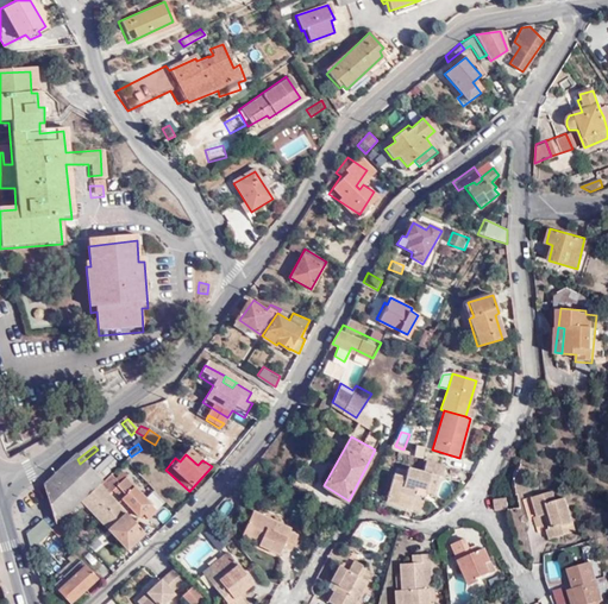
[(421,458),(418,472),(434,477),(437,478),(442,464),(421,458)]
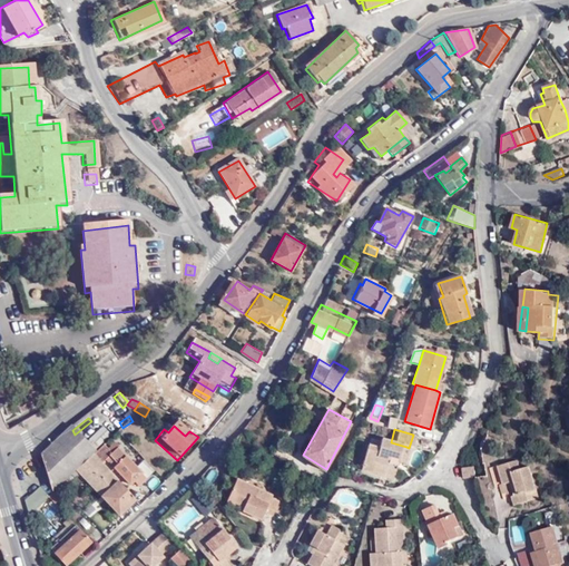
[(49,497),(94,455),(70,431),(38,460),(49,497)]
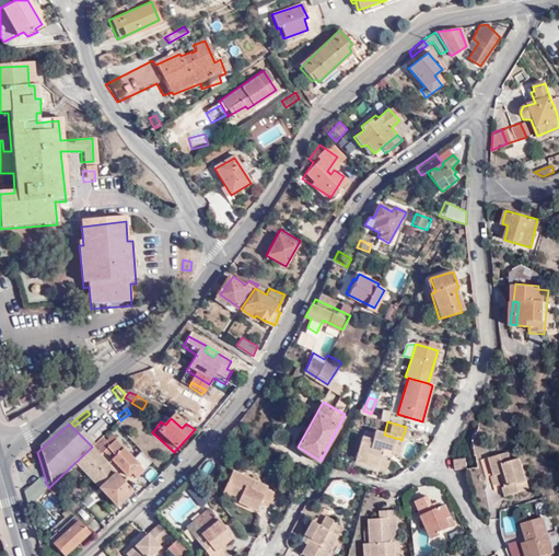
[(94,444),(107,432),(100,425),(86,437),(94,444)]
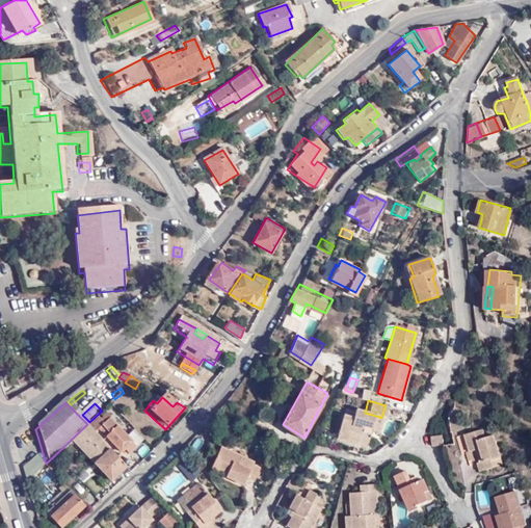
[(348,434),(367,440),(369,431),(377,433),(379,417),(365,413),(364,415),(353,412),(351,420),(342,417),(335,441),(346,444),(348,434)]
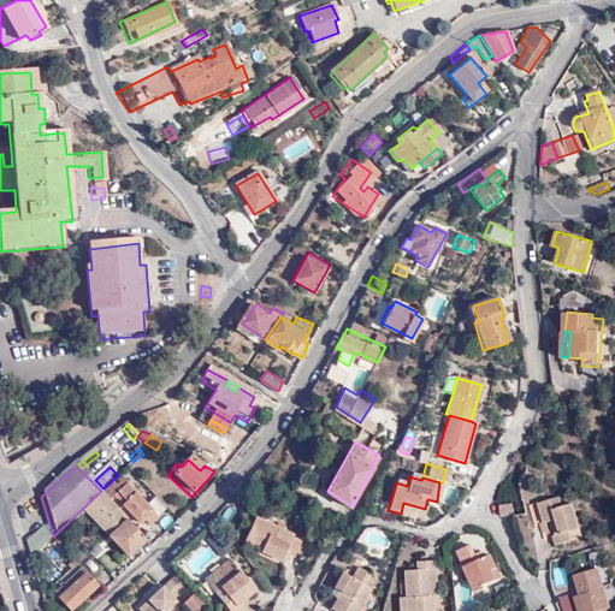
[(119,496),(110,486),(98,496),(108,506),(118,497),(119,496)]
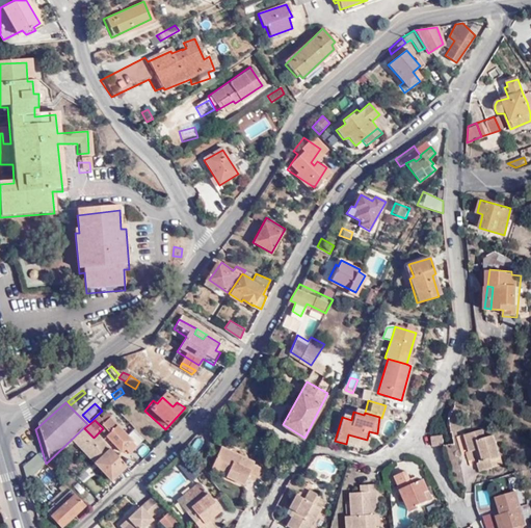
[(103,428),(102,429),(108,438),(116,429),(110,422),(103,428)]
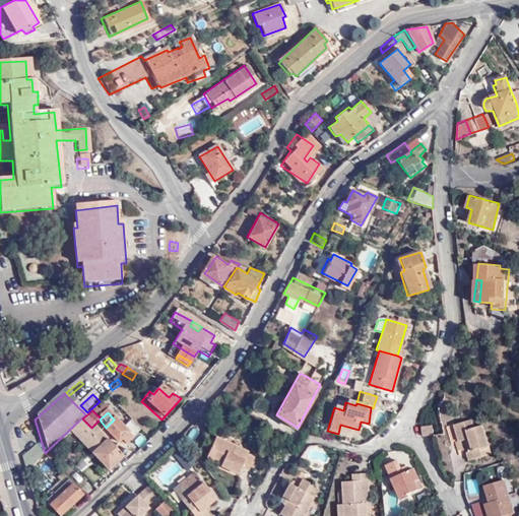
[(67,434),(89,457),(105,443),(91,428),(82,418),(67,434)]
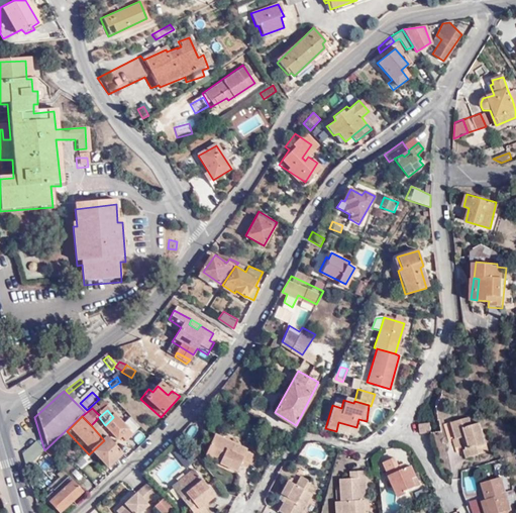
[(102,428),(117,445),(121,441),(125,445),(133,438),(114,417),(102,428)]
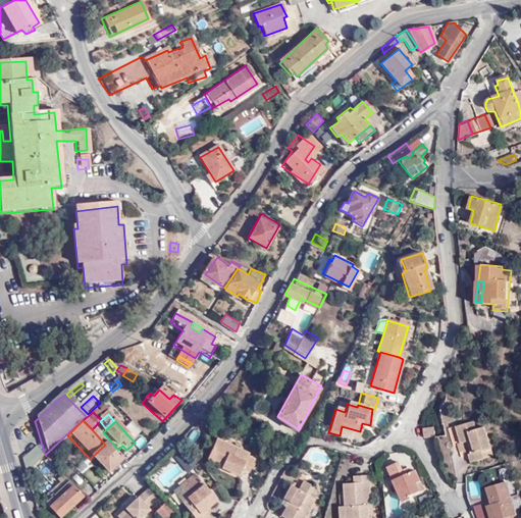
[(492,451),(485,429),(475,432),(473,425),(456,430),(461,447),(471,444),(475,457),(470,458),(473,467),(496,460),(492,451)]
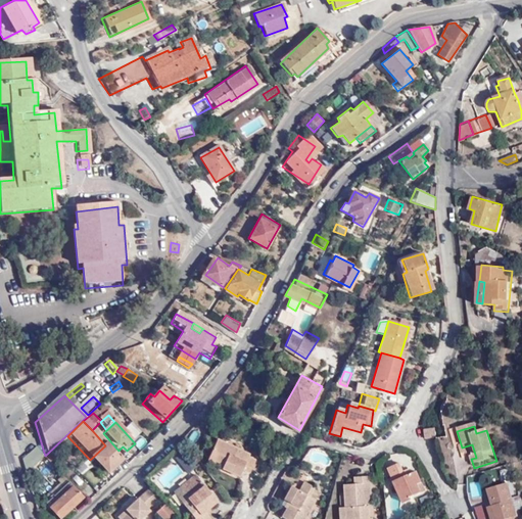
[(359,440),(361,432),(342,427),(340,436),(359,440)]
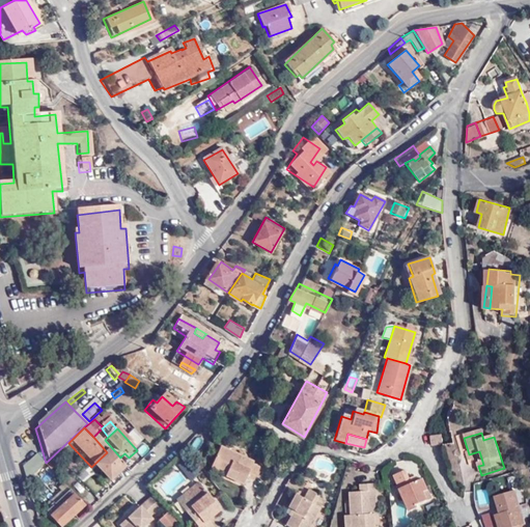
[(433,444),(442,443),(442,435),(433,435),(433,444)]
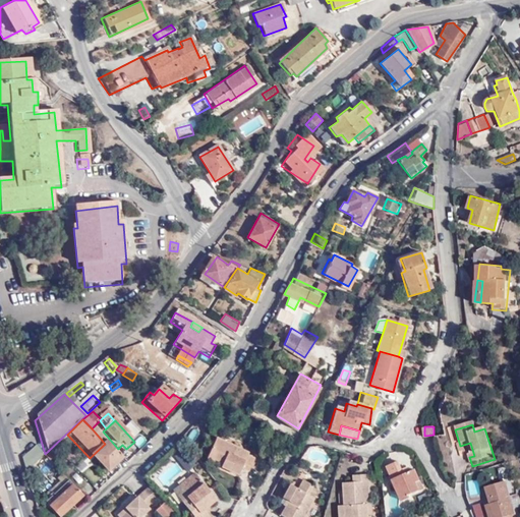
[(250,451),(218,436),(208,456),(221,461),(218,466),(243,478),(252,460),(247,458),(250,451)]
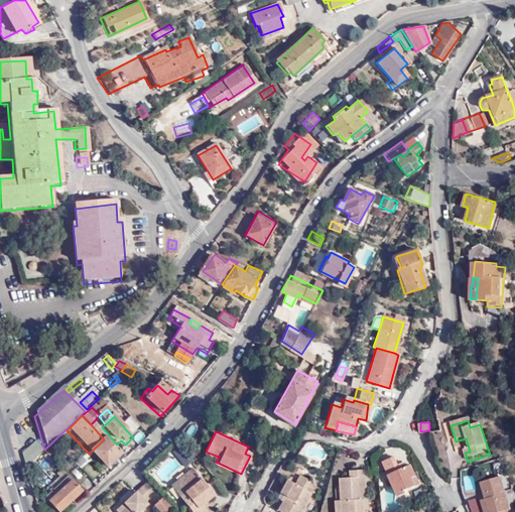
[(62,434),(49,446),(52,450),(67,437),(62,434)]
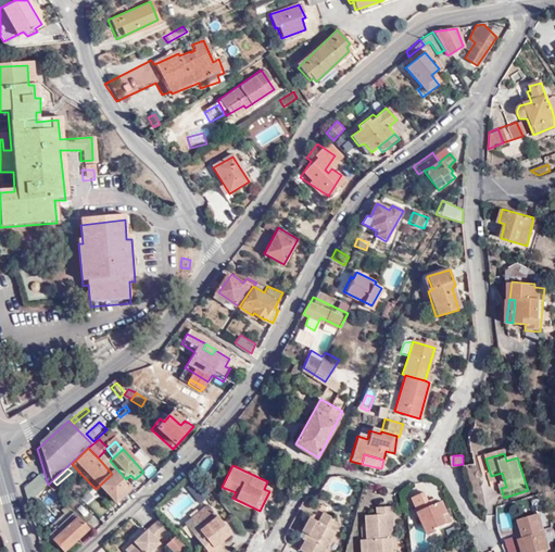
[(113,507),(129,492),(112,474),(96,489),(113,507)]
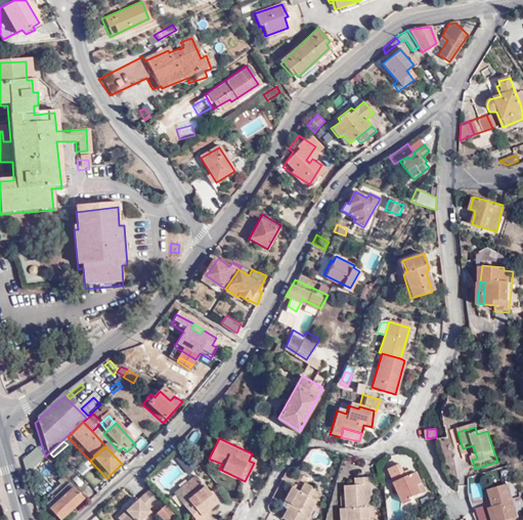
[(333,464),(312,450),(300,468),(320,481),(333,464)]
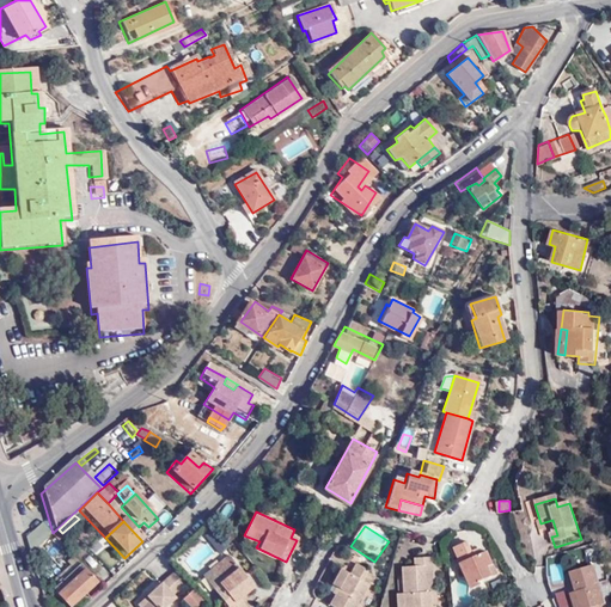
[(23,541),(28,558),(43,544),(48,551),(55,544),(49,538),(40,527),(23,541)]
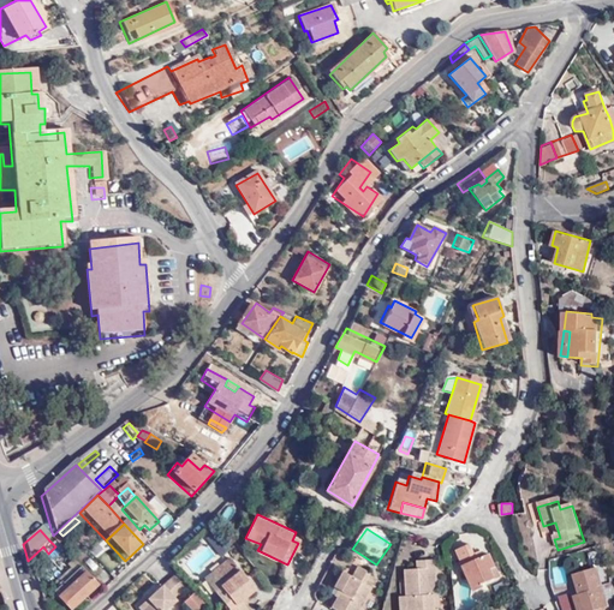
[(59,532),(49,540),(55,546),(61,552),(70,544),(63,536),(59,532)]
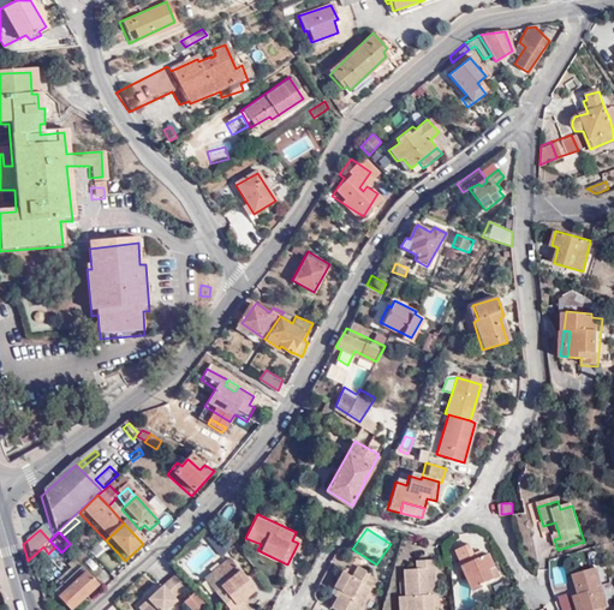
[(453,549),(475,590),(484,584),(483,581),(494,575),(490,568),(496,564),(488,550),(481,554),(478,548),(472,551),(468,540),(453,549)]
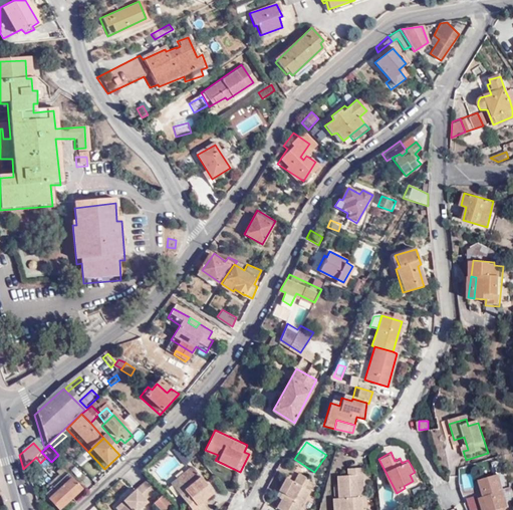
[(202,500),(208,495),(214,490),(193,463),(171,481),(191,509),(207,509),(202,500)]
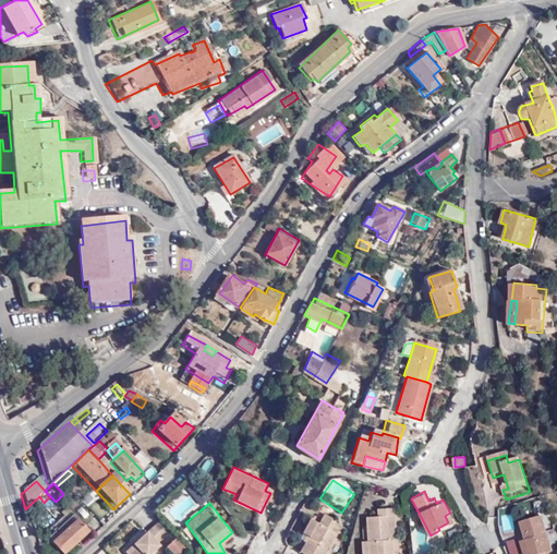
[(366,540),(365,553),(391,553),(392,507),(376,507),(376,517),(367,517),(366,540)]
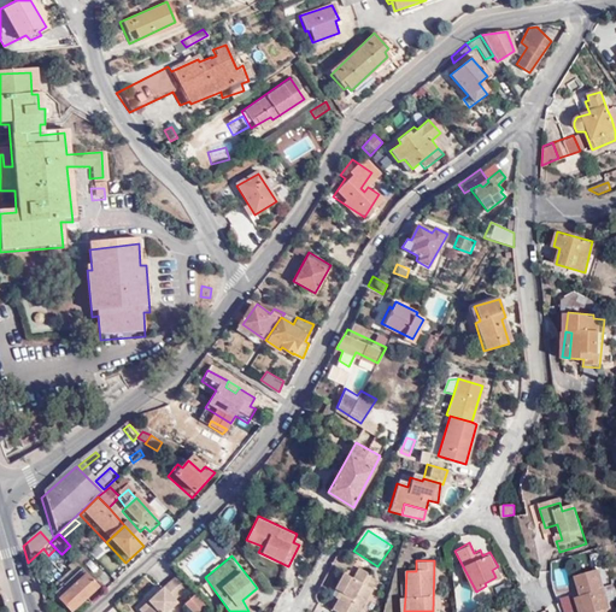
[(362,611),(375,587),(380,578),(374,575),(361,568),(355,577),(345,572),(336,587),(346,592),(336,610),(340,611),(362,611)]
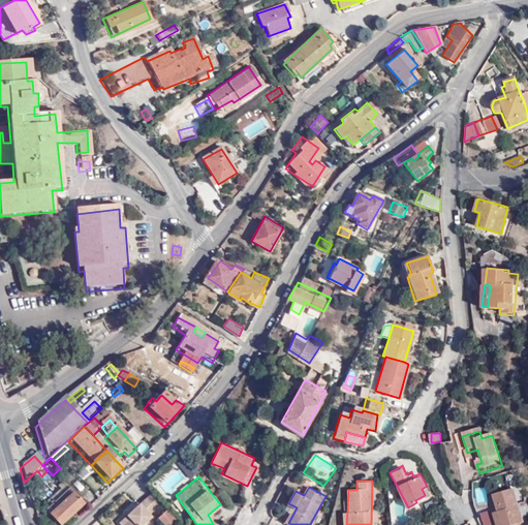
[(53,505),(67,492),(64,488),(59,492),(49,502),(53,505)]
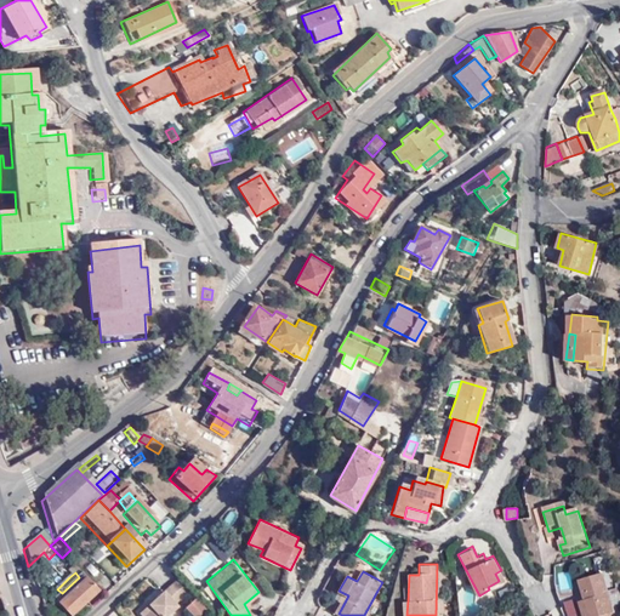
[(569,575),(553,579),(559,603),(575,599),(569,575)]
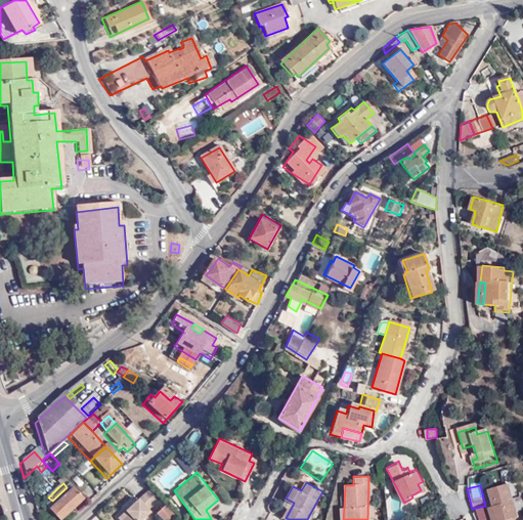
[(491,510),(494,519),(516,519),(518,518),(508,485),(486,491),(491,510)]
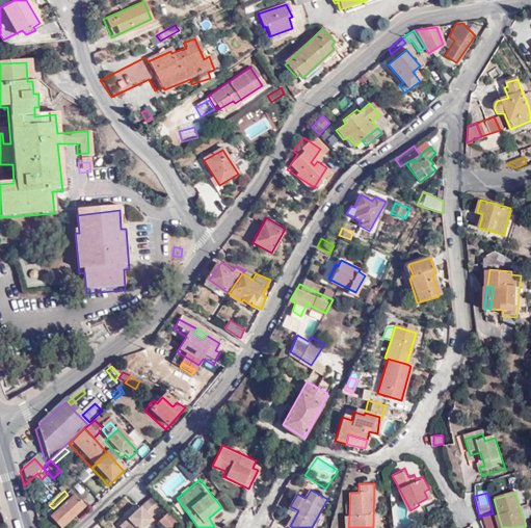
[(62,527),(82,509),(68,495),(53,508),(45,517),(54,527),(62,527)]
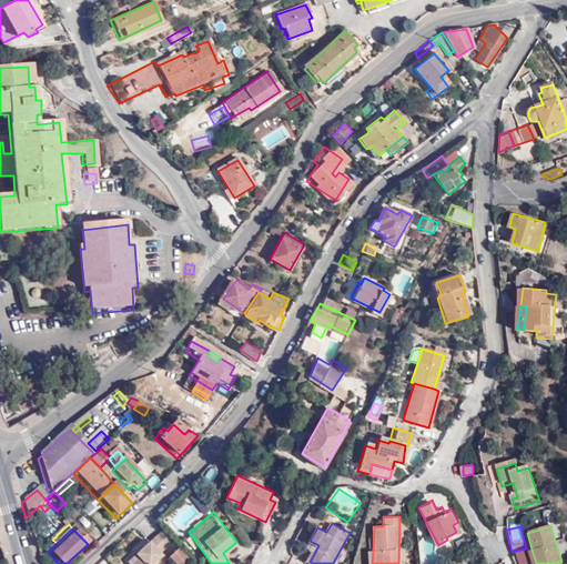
[(468,531),(455,539),(458,545),(472,537),(468,531)]
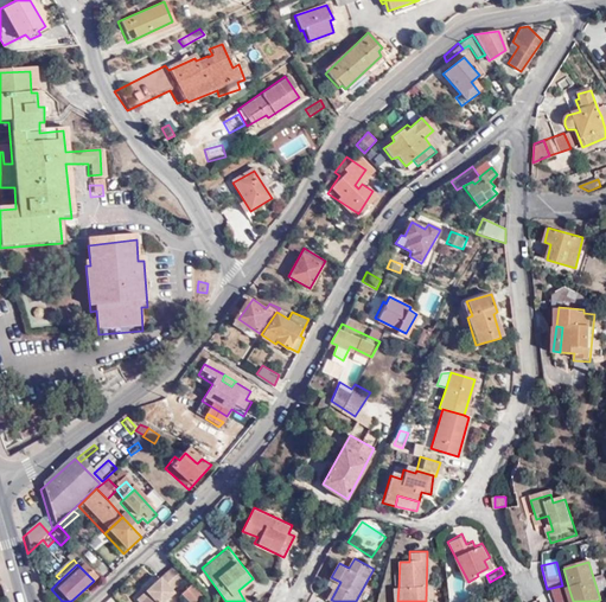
[(183,582),(172,570),(140,601),(168,601),(172,599),(170,595),(183,582)]
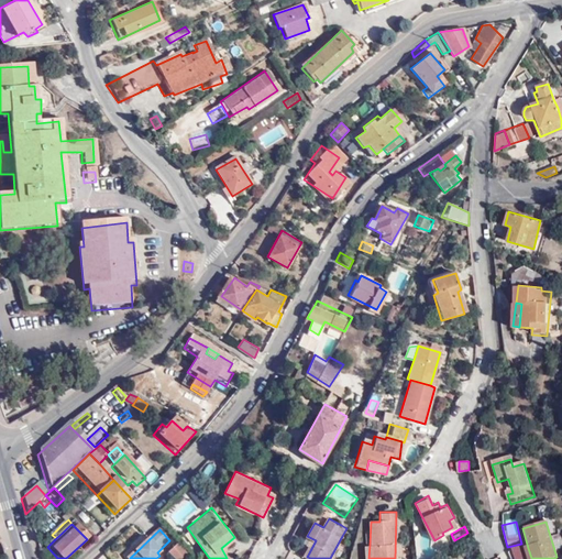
[(235,551),(228,543),(221,548),(227,558),(235,551)]
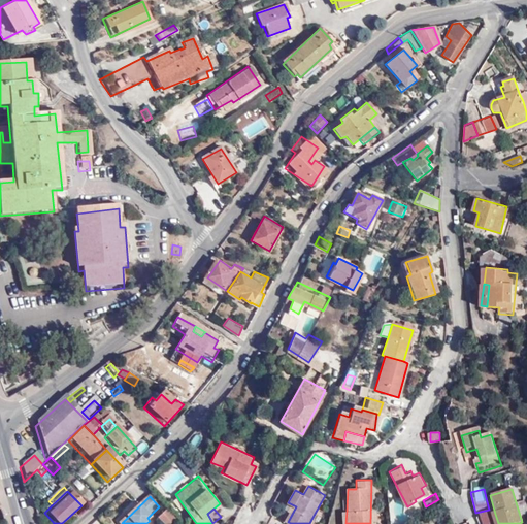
[(54,523),(44,513),(41,516),(48,523),(54,523)]
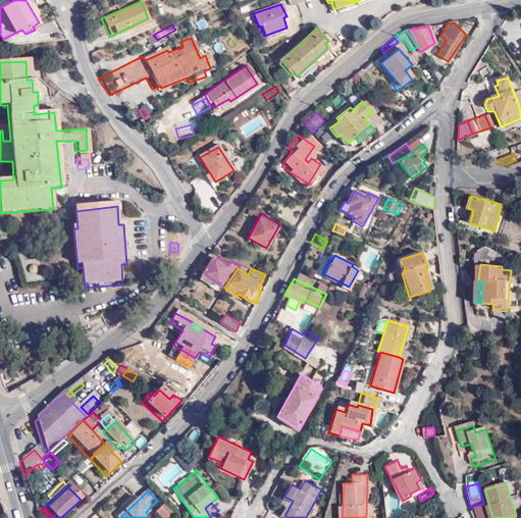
[(492,517),(489,508),(483,510),(485,517),(492,517)]
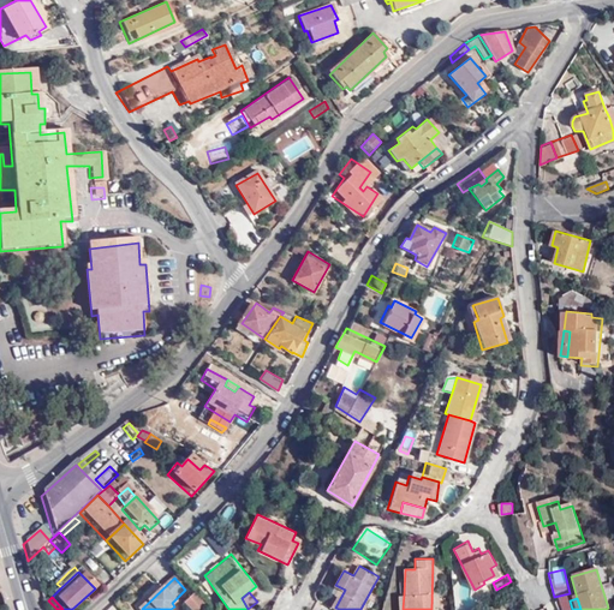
[(200,609),(190,599),(182,608),(183,609),(200,609)]
